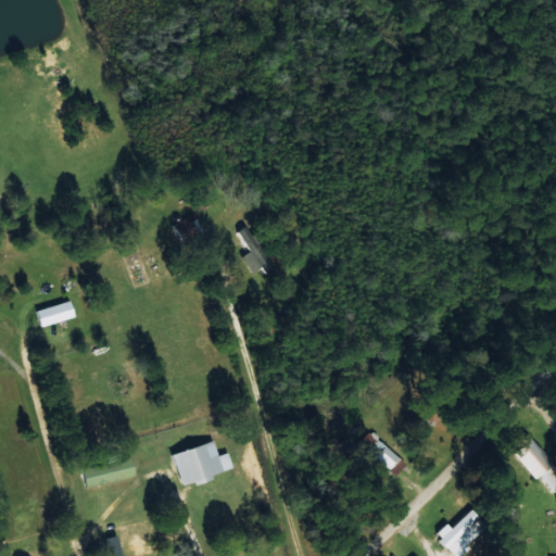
[(182,245),(203,235),(192,213),(172,225),(182,245)]
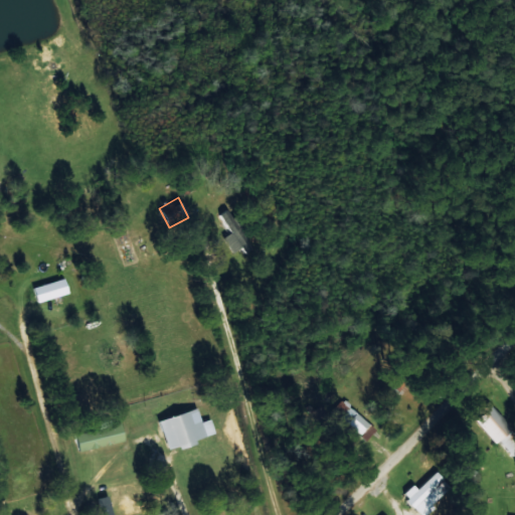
[(233,252),(242,246),(247,252),(254,247),(234,215),(232,216),(227,209),(219,214),(231,232),(223,237),(233,252)]
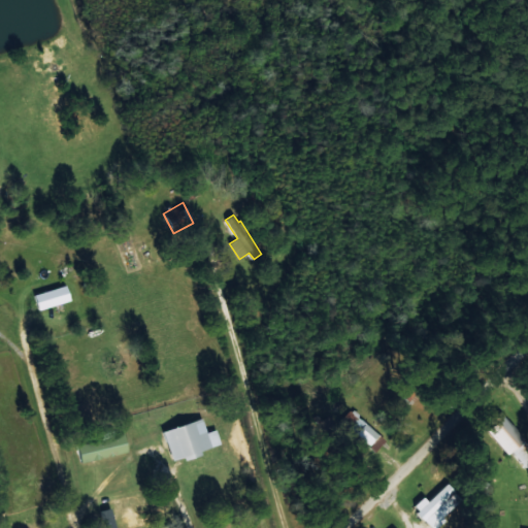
[(34,292),(37,307),(69,301),(66,286),(34,292)]
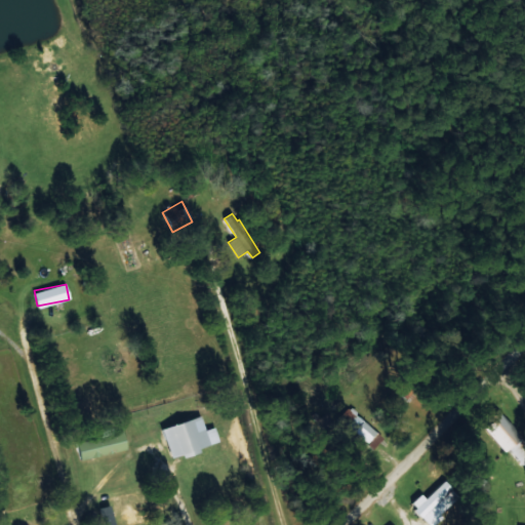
[(484,426),(501,451),(520,438),(498,407),(486,415),(490,421),(484,426)]
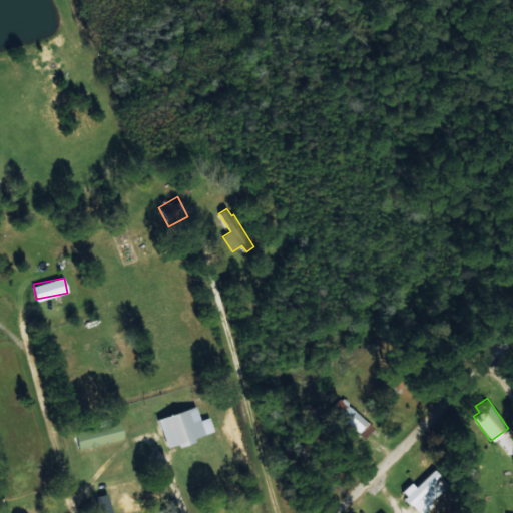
[(359,434),(369,423),(348,404),(338,415),(359,434)]
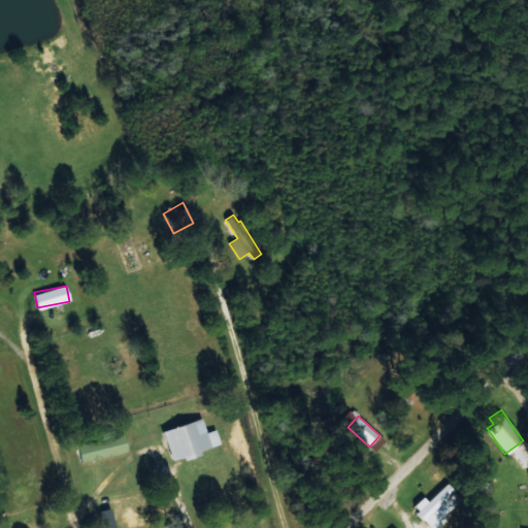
[(162,429),(170,460),(221,446),(216,429),(205,432),(202,419),(162,429)]
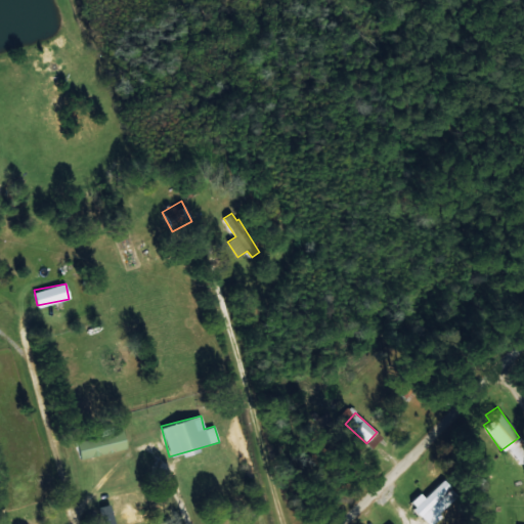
[(506,450),(521,464),(523,460),(523,442),(518,437),(506,450)]
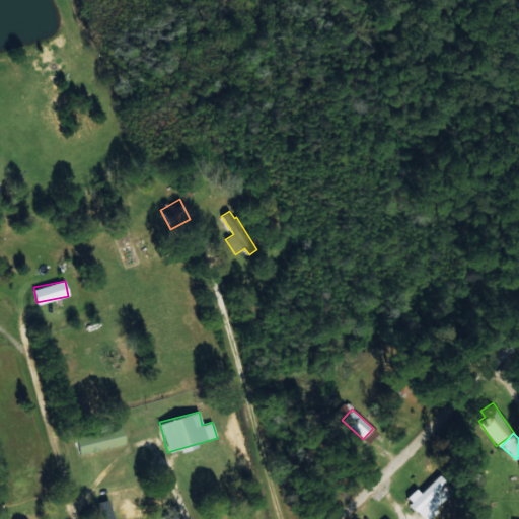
[(424,518),(454,491),(439,474),(420,492),(416,488),(404,498),(424,518)]
